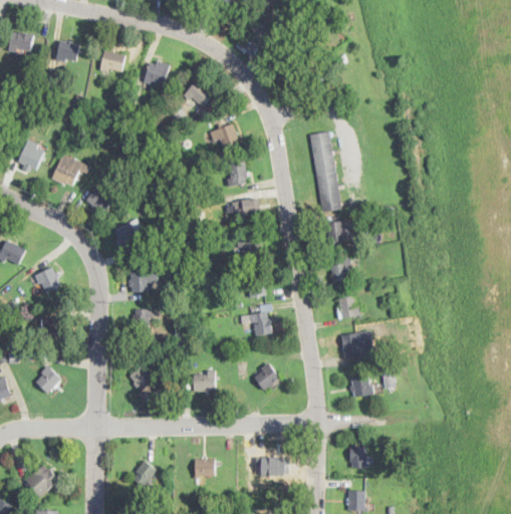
[(236,0),(234,4),(228,16),(214,8),(215,6),(210,4),(212,0),(236,0)]
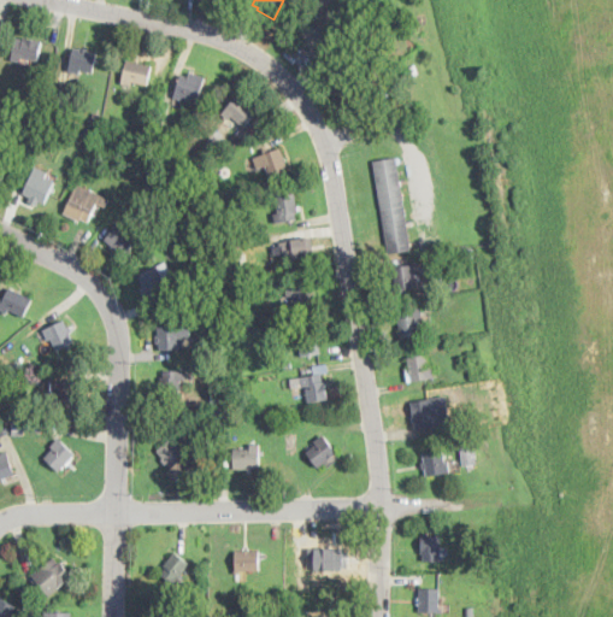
[(22,37),(40,42),(35,60),(19,57),(18,63),(9,60),(15,39),(21,40),(22,37)]
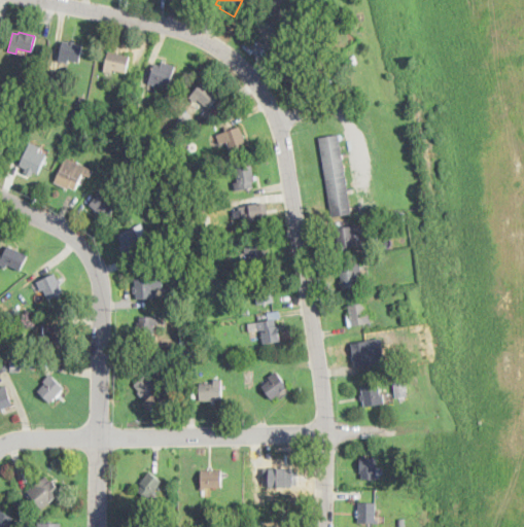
[(73,41),(73,44),(80,46),(77,63),(66,60),(66,64),(57,62),(62,41),(67,42),(68,40),(73,41)]
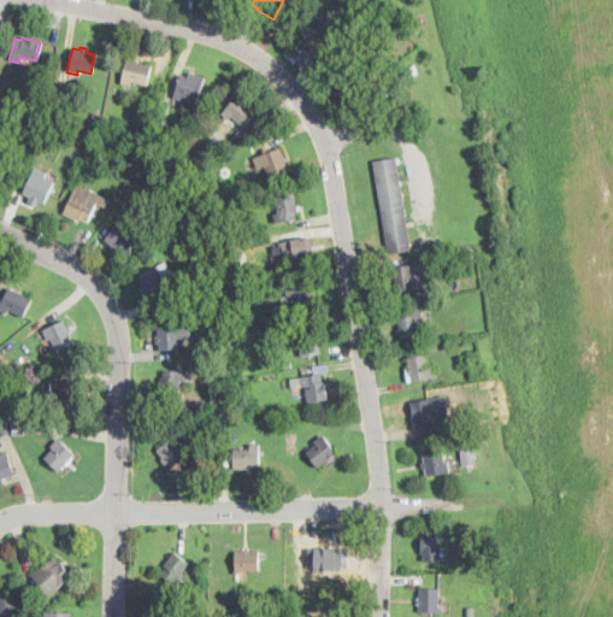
[(148,66),(145,84),(143,84),(129,81),(128,87),(119,84),(125,60),(148,66)]
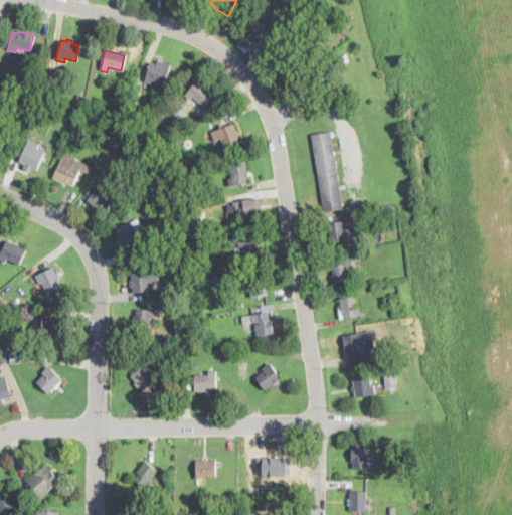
[(164,82),(162,86),(153,82),(153,84),(144,81),(150,63),(168,70),(164,82)]
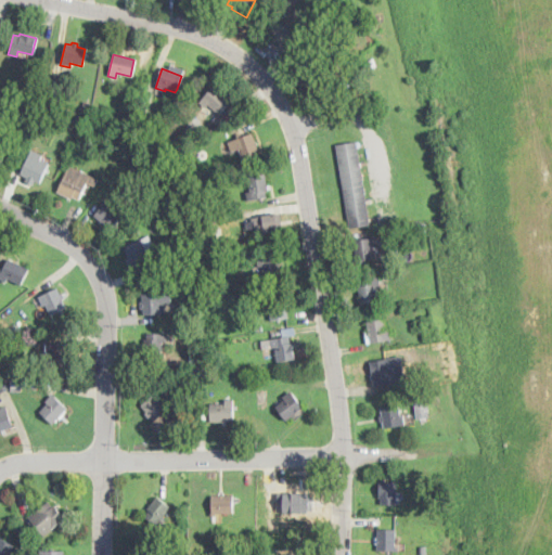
[(229,102),(218,114),(206,105),(204,108),(197,102),(212,86),(229,102)]
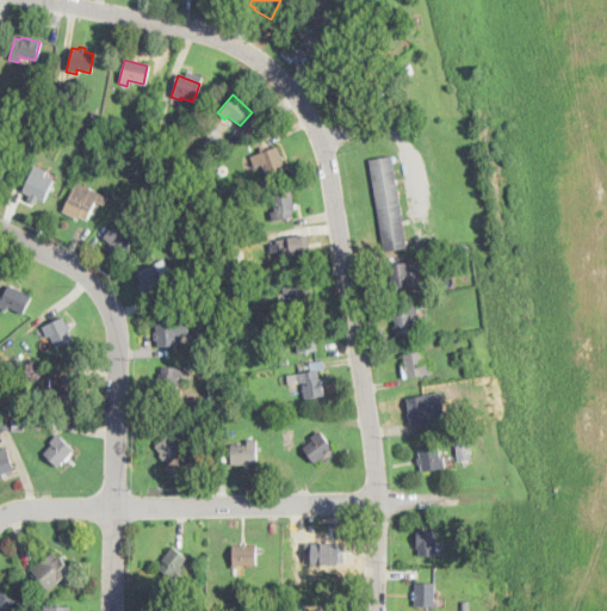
[(66,99),(63,115),(49,112),(51,97),(66,99)]
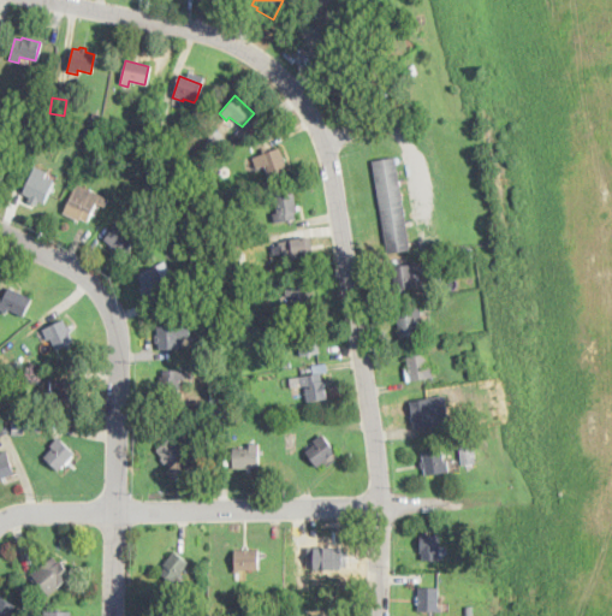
[(164,117),(154,137),(147,134),(155,114),(164,117)]
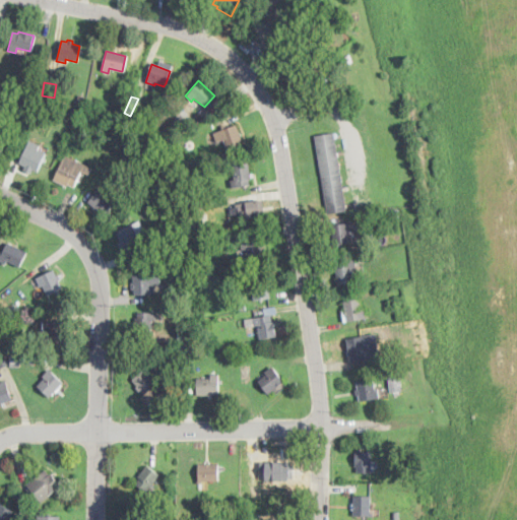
[(82,99),(81,106),(74,105),(76,98),(82,99)]
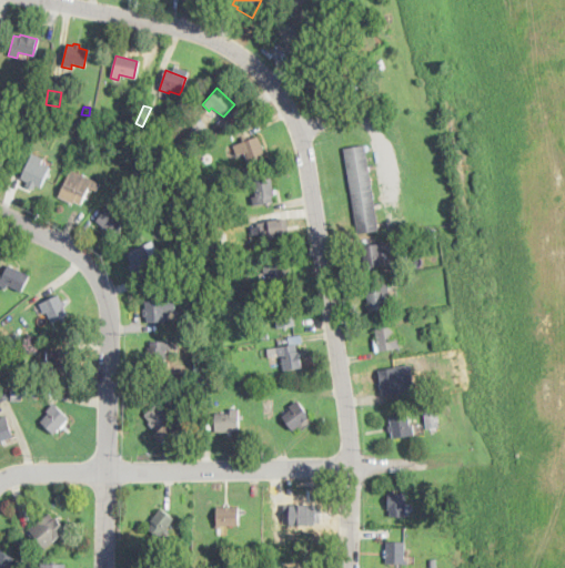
[(83,128),(81,130),(74,127),(78,121),(84,125),(83,128)]
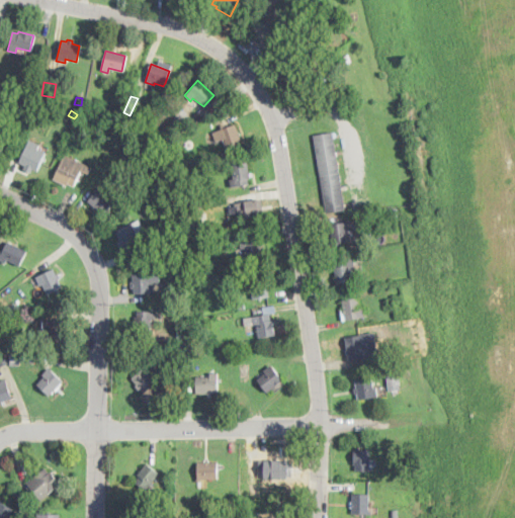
[(238,135),(241,144),(226,149),(223,140),(215,143),(210,133),(234,124),(238,135)]
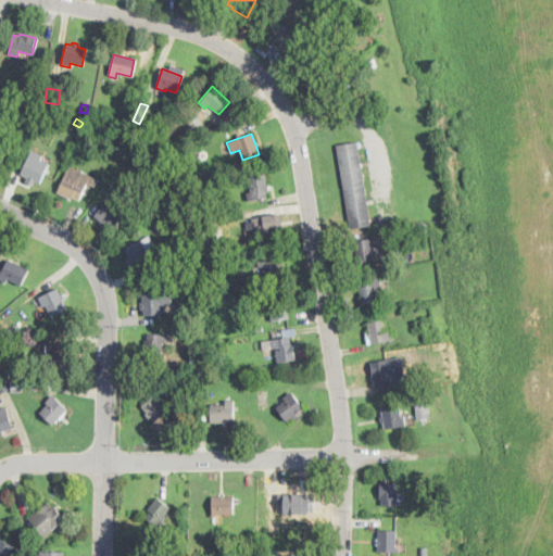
[(0,143),(1,141),(9,144),(0,161),(0,143)]
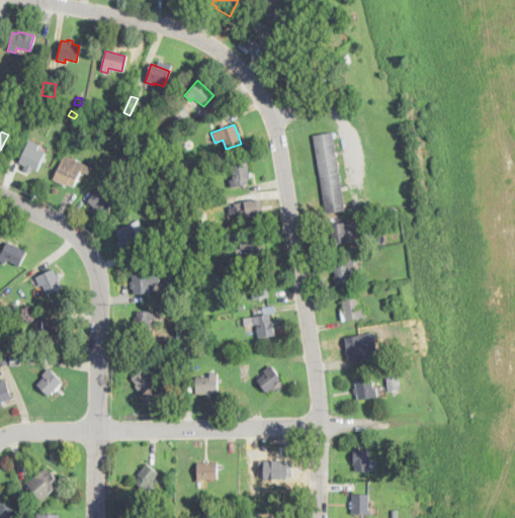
[(344,210),(325,213),(312,136),(331,133),(344,210)]
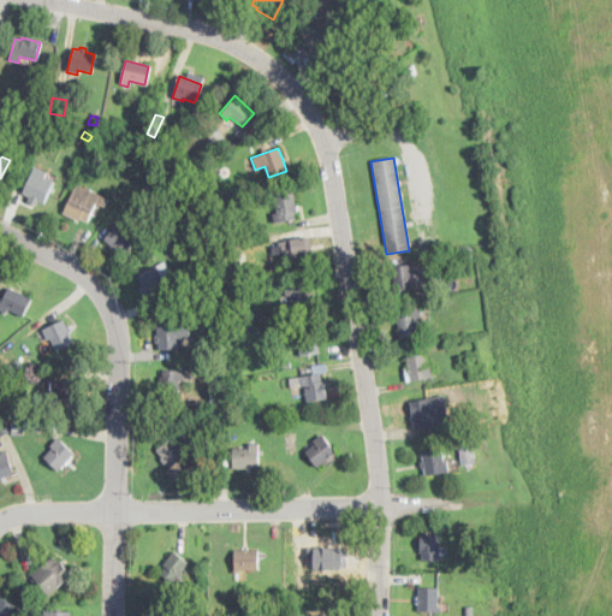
[(189,167),(183,175),(177,171),(183,163),(189,167)]
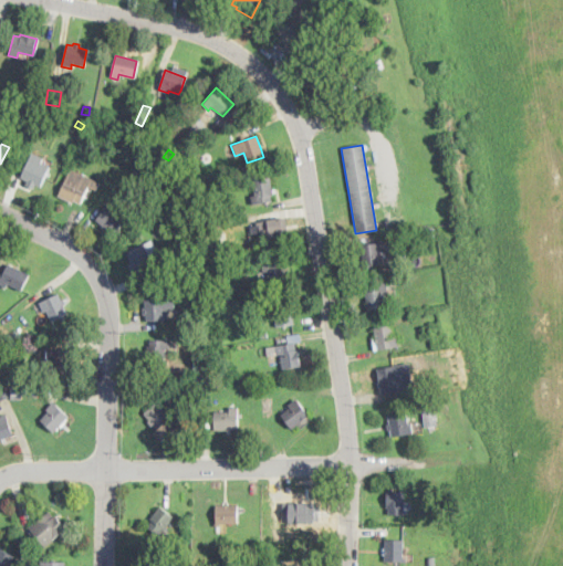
[(48,167),(39,187),(19,178),(30,154),(41,158),(40,163),(48,167)]
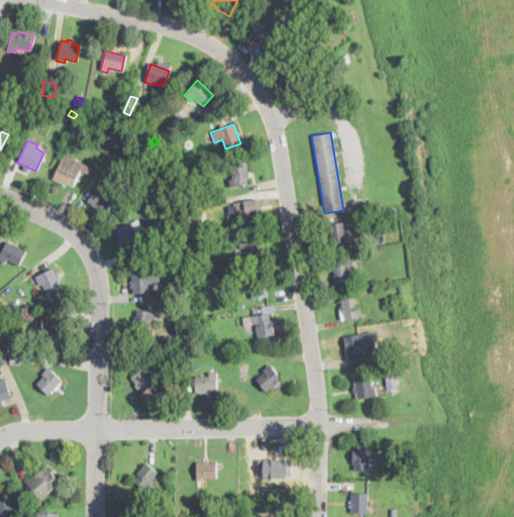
[(172,156),(166,159),(163,153),(168,149),(172,156)]
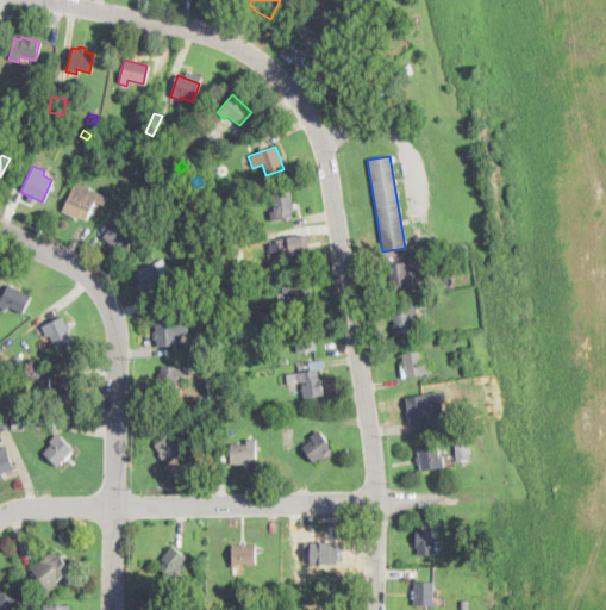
[(106,197),(102,205),(94,201),(85,221),(77,217),(76,219),(61,211),(75,181),(106,197)]
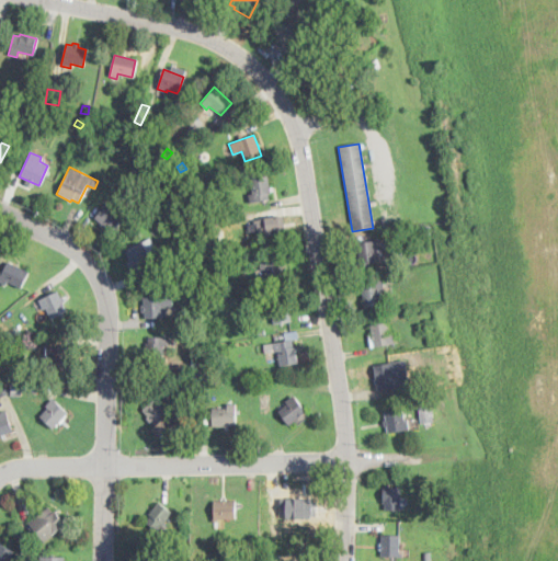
[(268,199),(249,204),(247,194),(251,193),(249,179),(265,175),(269,194),(266,195),(268,199)]
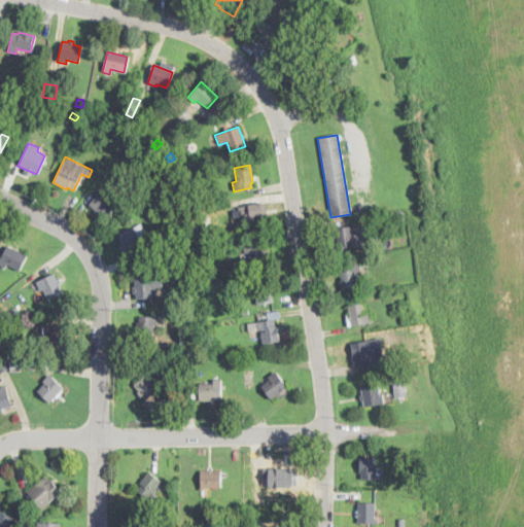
[(187,199),(181,200),(179,187),(185,186),(187,199)]
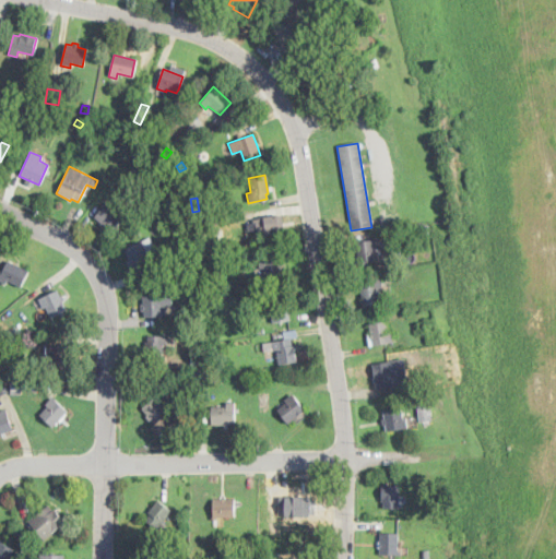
[(105,204),(113,211),(116,207),(123,215),(110,232),(101,223),(94,217),(105,204)]
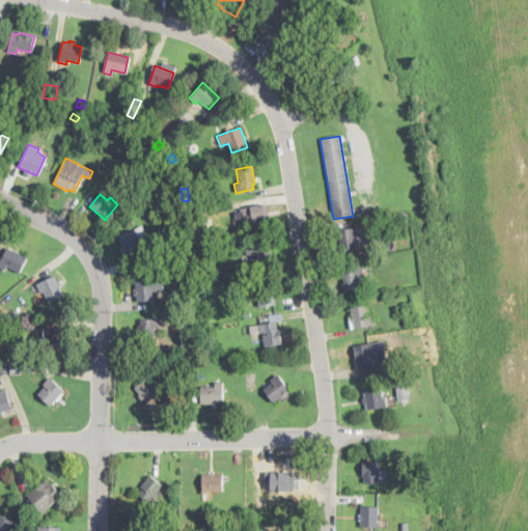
[(268,215),(270,225),(245,229),(243,219),(233,220),(232,213),(239,212),(239,208),(266,204),(268,215)]
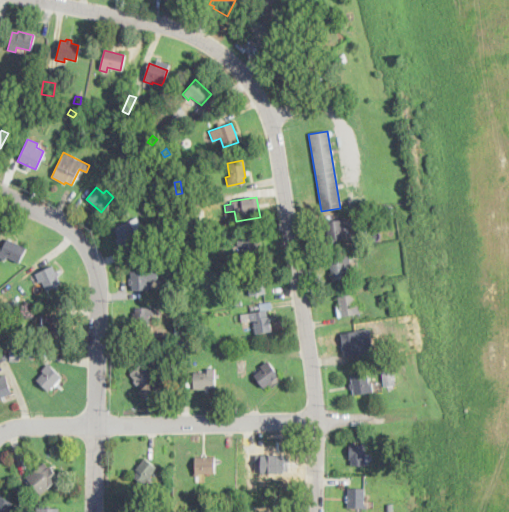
[(341,220),(343,229),(346,228),(347,239),(324,242),(322,232),(322,231),(325,231),(324,222),(341,220)]
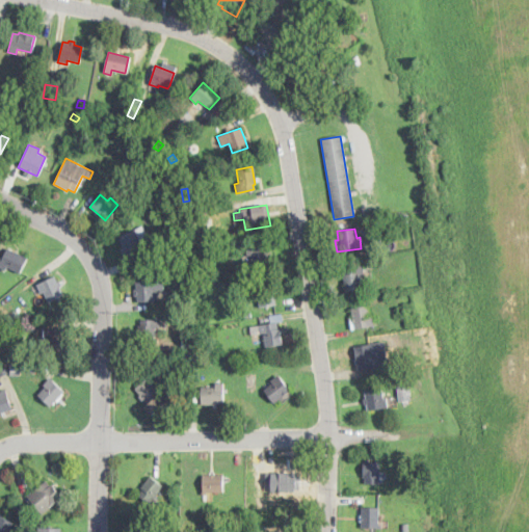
[(132,231),(138,242),(142,240),(143,242),(147,241),(150,246),(125,260),(124,259),(118,249),(123,247),(117,238),(132,231)]
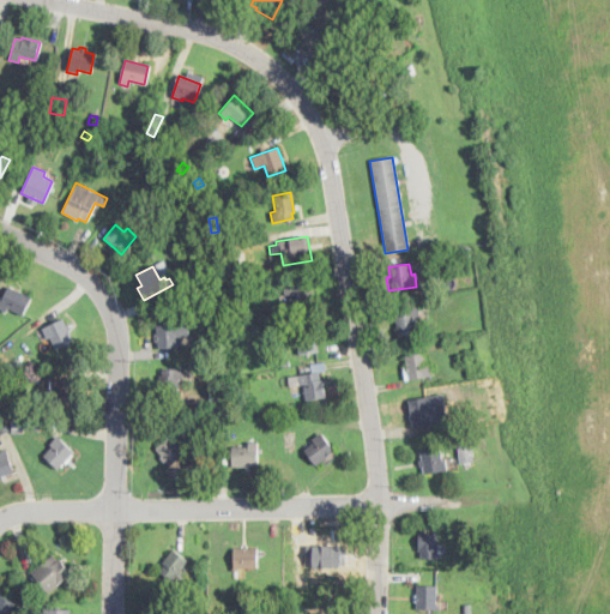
[(303,283),(305,292),(308,292),(310,308),(290,312),(288,294),(283,295),(282,287),(303,283)]
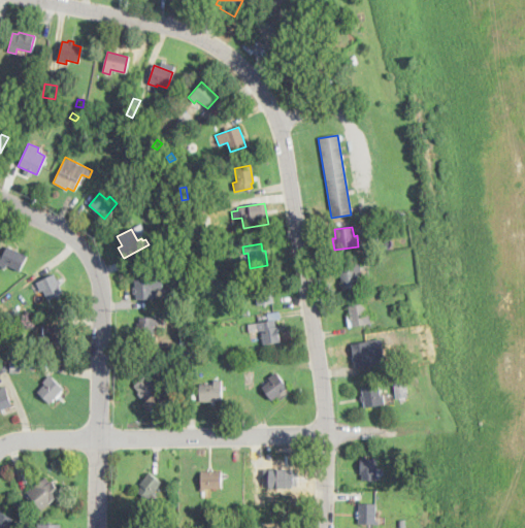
[(171,249),(165,254),(162,249),(168,244),(171,249)]
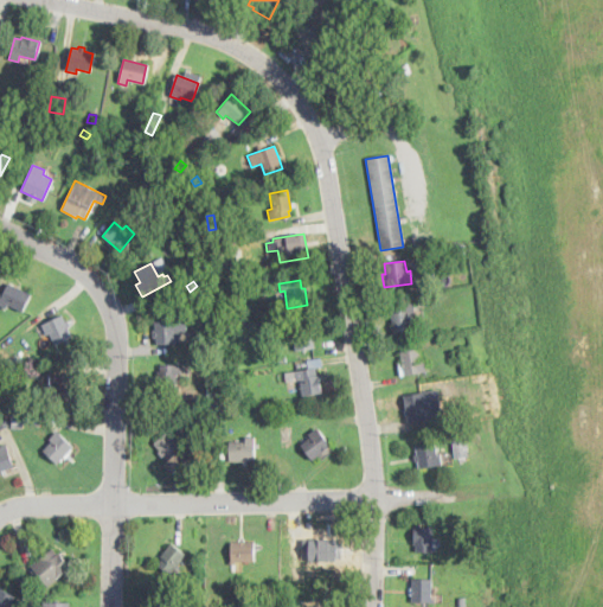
[(209,289),(210,291),(201,293),(200,289),(199,283),(207,281),(209,289)]
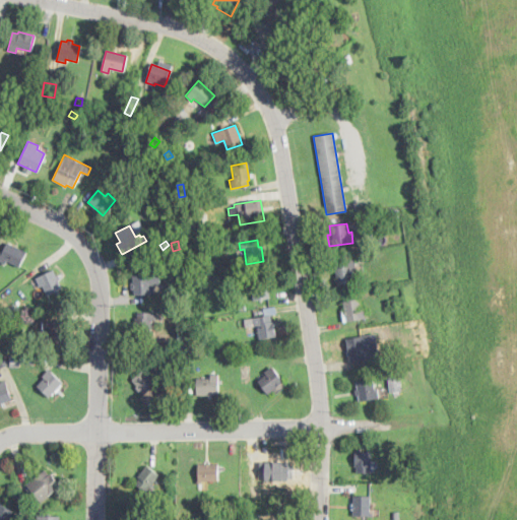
[(25,253),(18,266),(17,267),(6,261),(4,264),(0,262),(0,252),(2,253),(7,243),(25,253)]
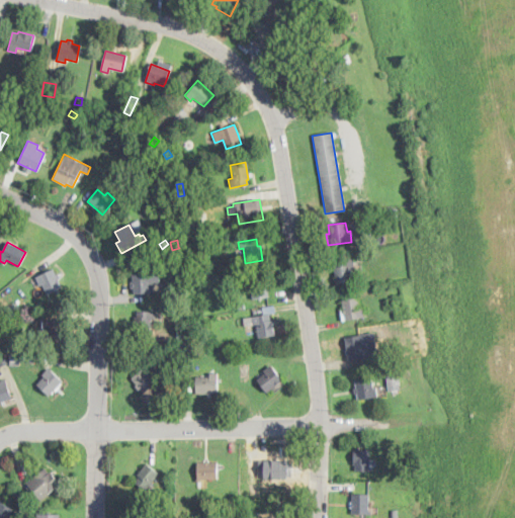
[(196,256),(192,257),(187,257),(185,244),(193,243),(196,256)]
